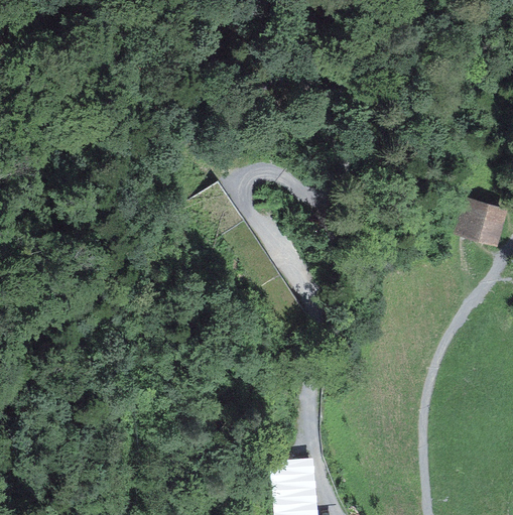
[(463,245),(479,246),(484,200),(469,199),(463,245)]
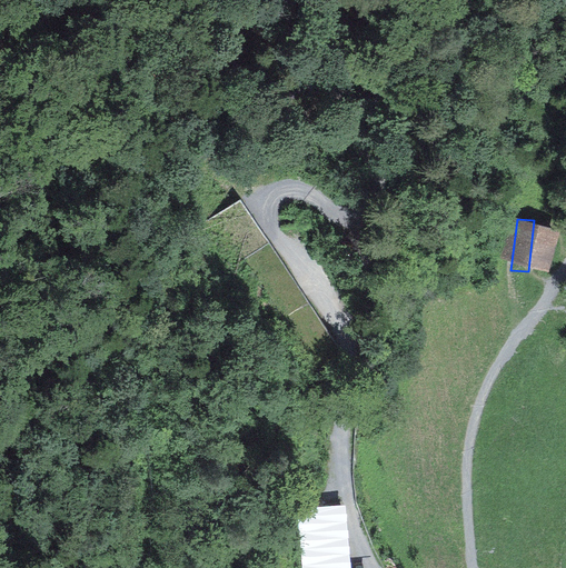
[(545,281),(560,231),(539,226),(525,276),(545,281)]
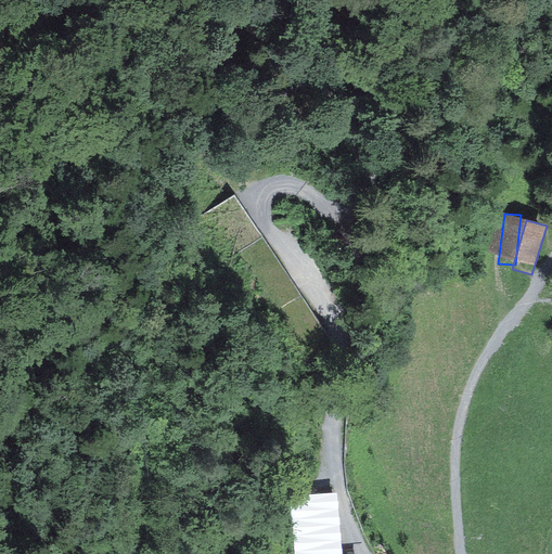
[(291,497),(296,553),(336,553),(331,492),(291,497)]
